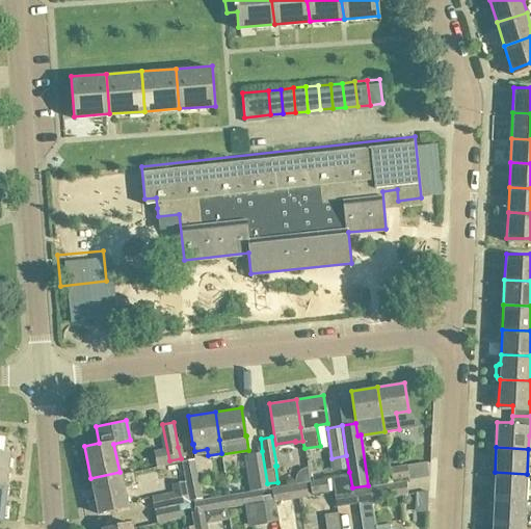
[(0,484),(5,485),(8,452),(1,451),(0,451),(0,484)]
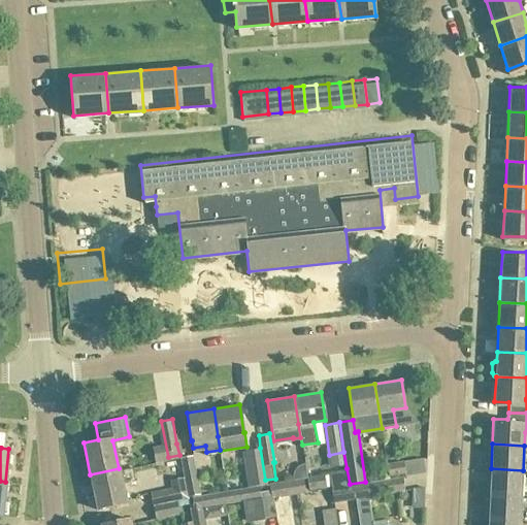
[(260,448),(243,451),(249,485),(266,482),(260,448)]
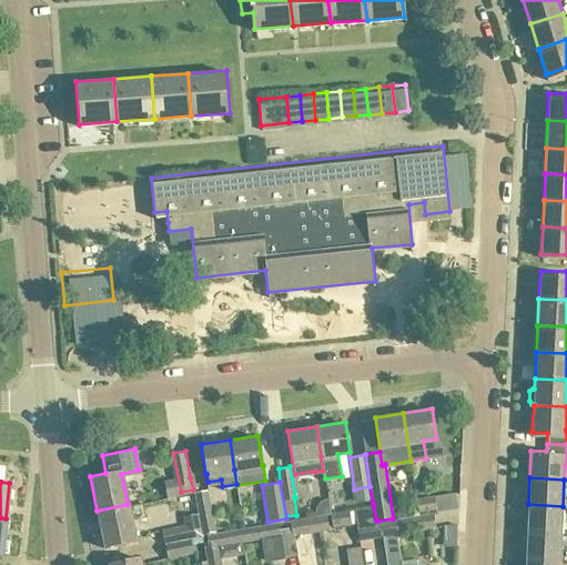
[(199,522),(202,533),(215,531),(206,488),(193,491),(194,495),(198,512),(199,522)]
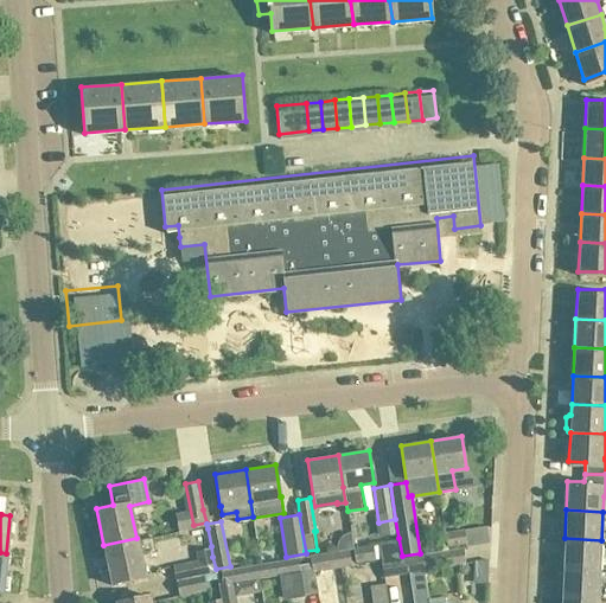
[(466,541),(464,528),(444,532),(446,544),(466,541)]
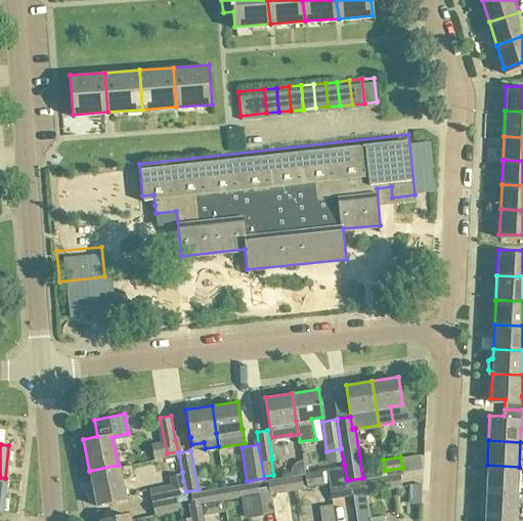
[(118,466),(118,465),(89,471),(96,503),(125,496),(121,479),(134,476),(131,463),(118,466)]
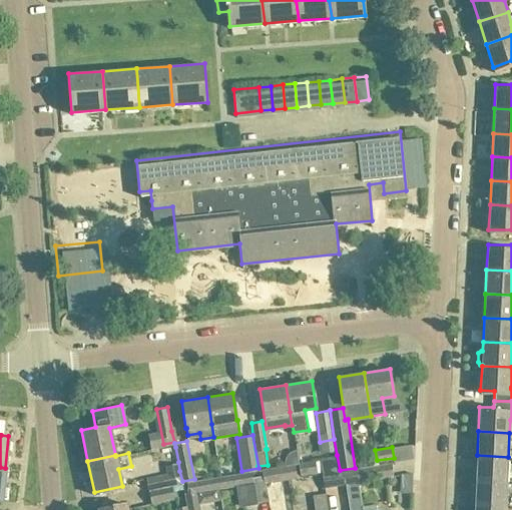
[(340,470),(337,455),(320,458),(324,487),(357,481),(356,479),(355,468),(340,470)]
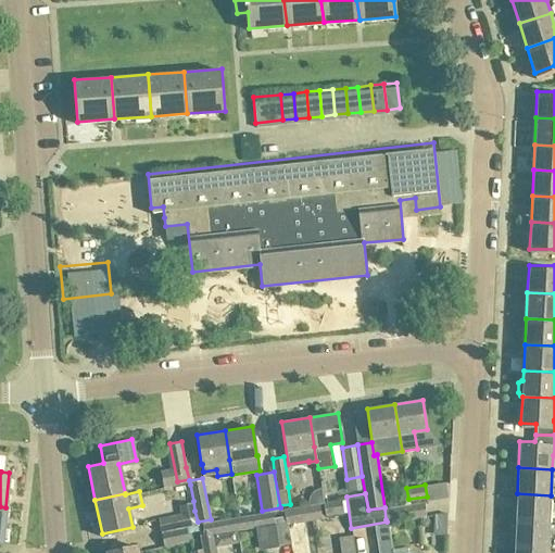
[(517,493),(515,520),(550,522),(551,495),(517,493)]
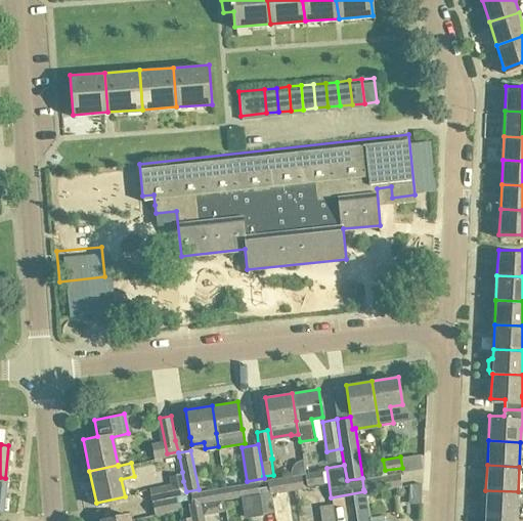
[(305,472),(304,473),(306,484),(322,481),(320,470),(305,472)]
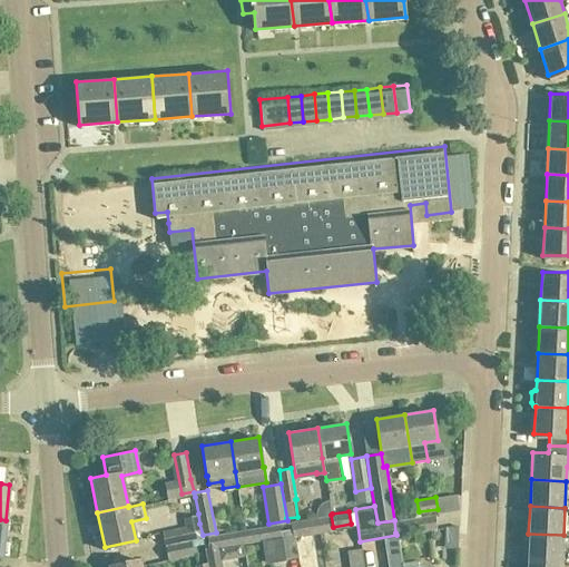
[(183,516),(185,527),(162,531),(165,544),(192,538),(203,535),(199,524),(198,514),(183,516)]
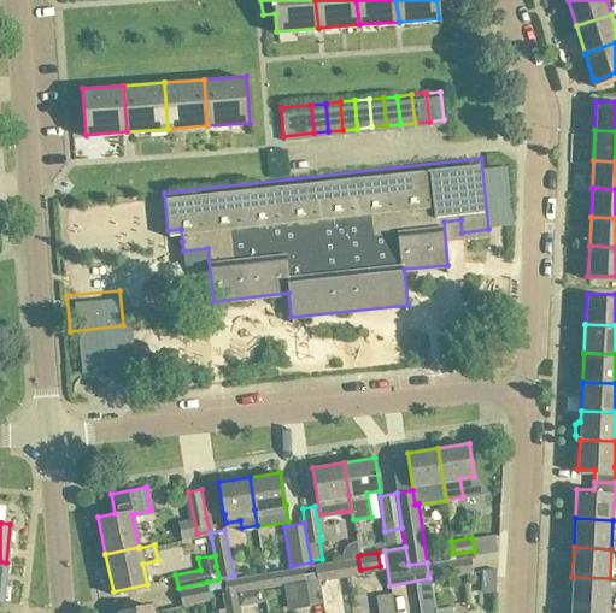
[(446,559),(447,572),(473,569),(471,555),(446,559)]
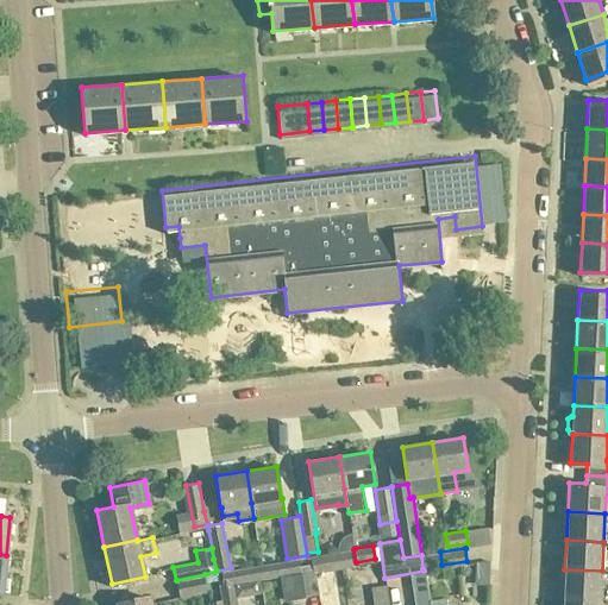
[(337,552),(330,553),(333,569),(352,565),(350,549),(337,552)]
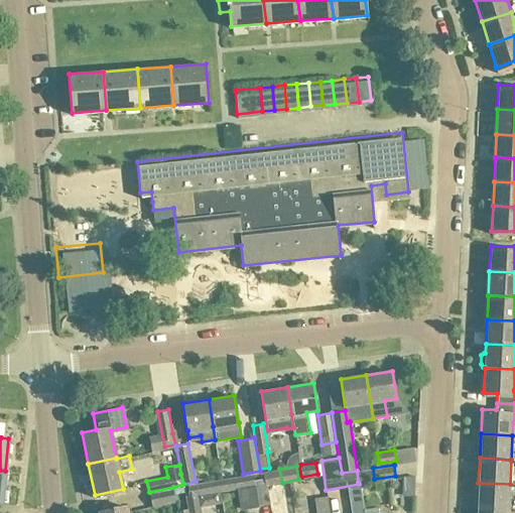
[(263,471),(264,477),(253,479),(258,504),(270,502),(267,485),(282,483),(279,469),(279,468),(263,471)]
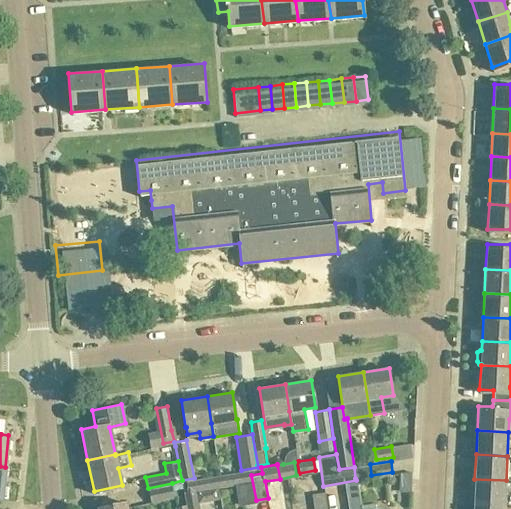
[(354,467),(355,478),(371,475),(370,464),(354,467)]
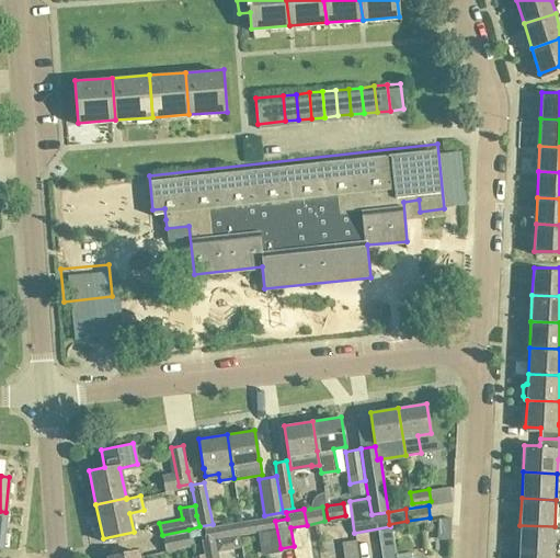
[(275,514),(256,517),(259,530),(276,526),(275,521),(275,514)]
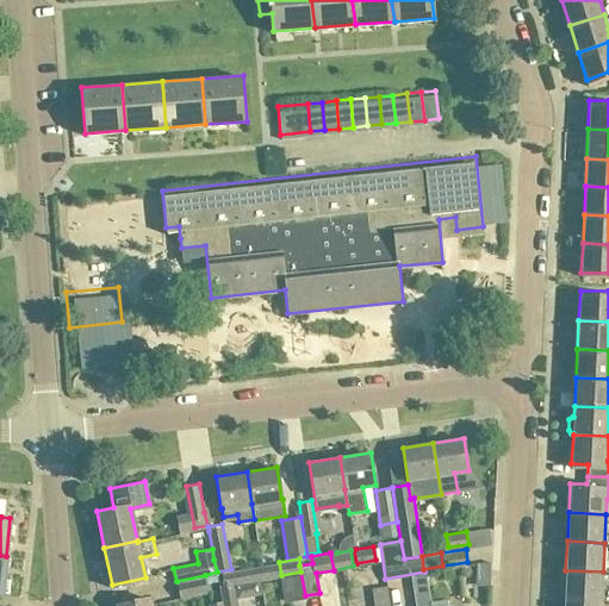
[(281,575),(279,562),(260,566),(261,579),(281,575)]
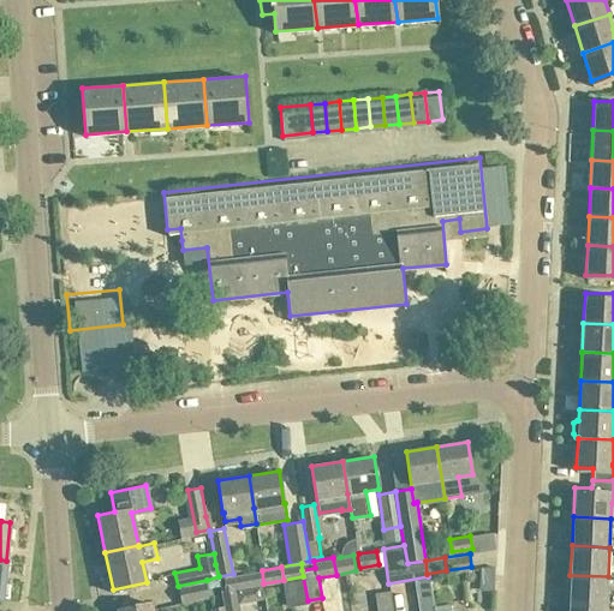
[(262,570),(243,574),(245,586),(263,583),(262,570)]
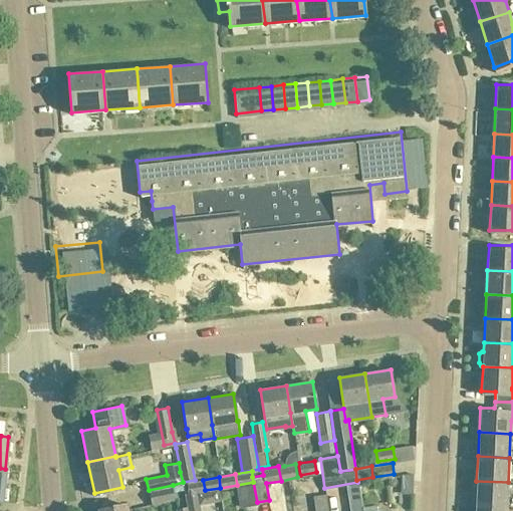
[(205,490),(203,480),(186,483),(188,493),(197,491),(205,490)]
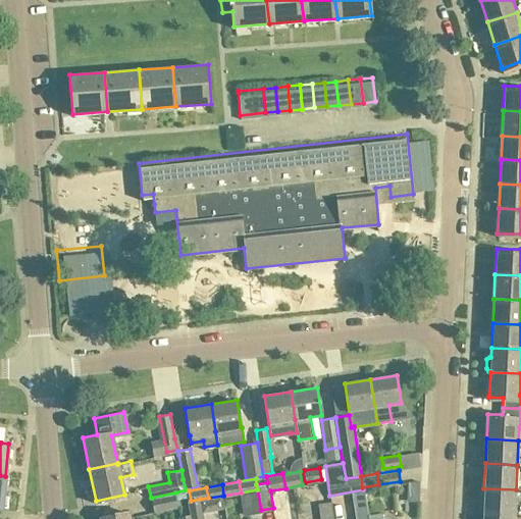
[(483,488),(482,513),(515,514),(516,489),(483,488)]
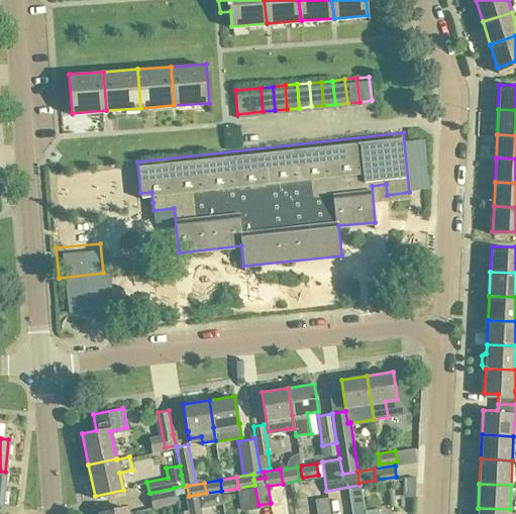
[(255,486),(243,488),(246,507),(259,505),(255,486)]
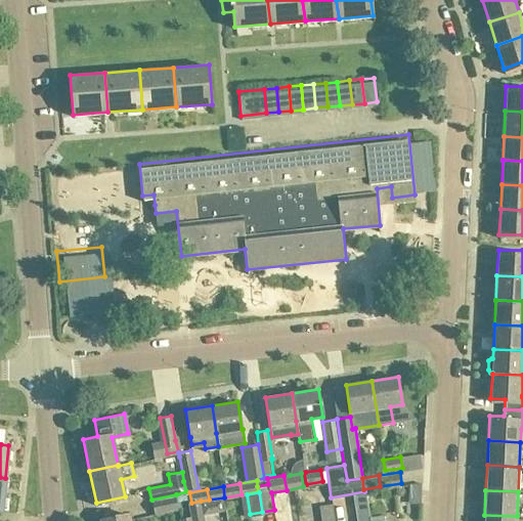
[(176,494),(151,500),(155,514),(178,509),(176,494)]
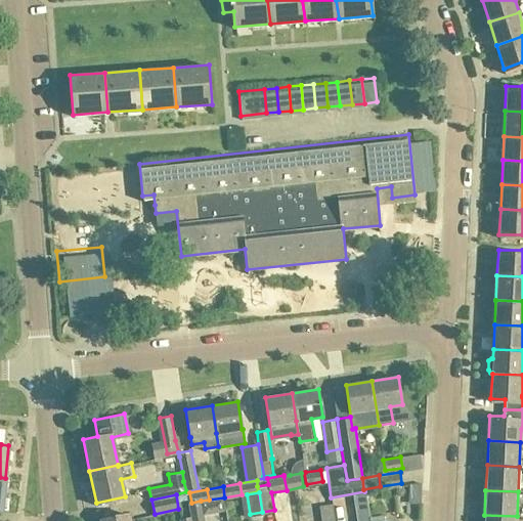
[(361,517),(369,516),(366,495),(358,496),(360,511),(361,517)]
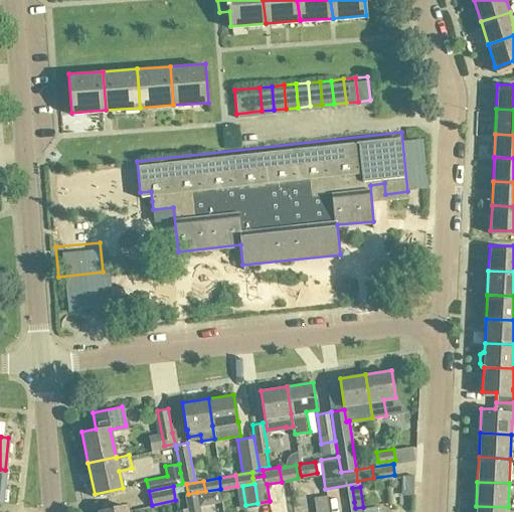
[(200,511),(197,492),(188,494),(185,494),(187,505),(188,511),(200,511)]
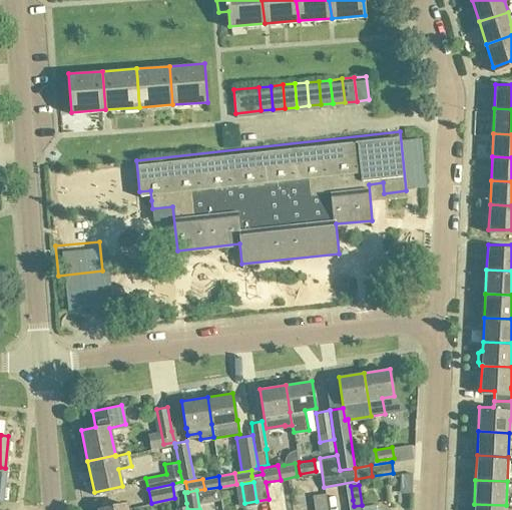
[(328,509),(326,492),(313,494),(315,509),(328,509)]
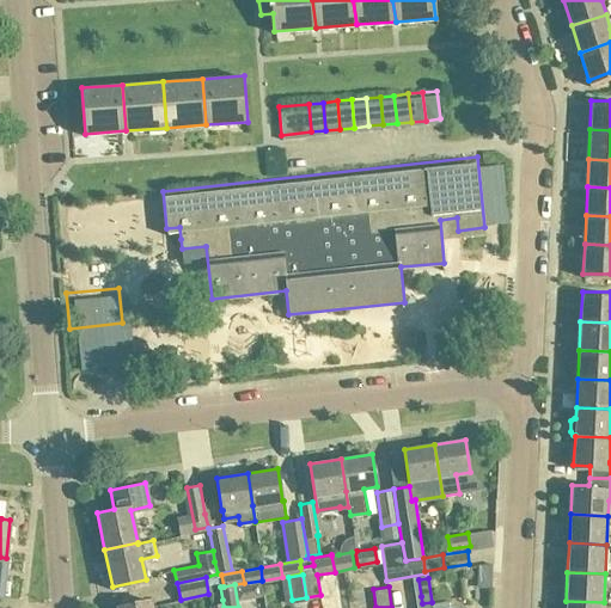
[(117,607),(152,607),(151,597),(117,606),(117,607)]
